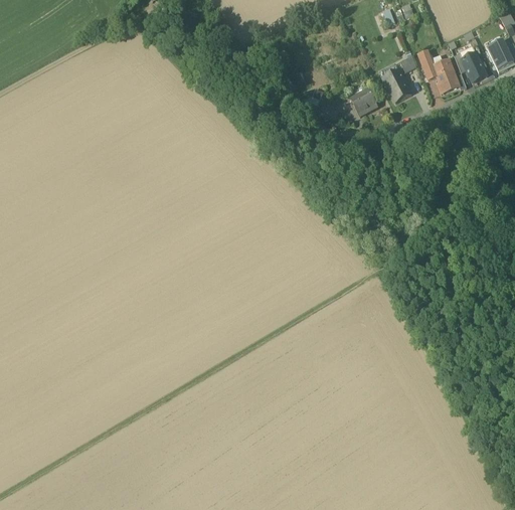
[(499,14),(505,25),(510,22),(513,21),(506,10),(499,14)]
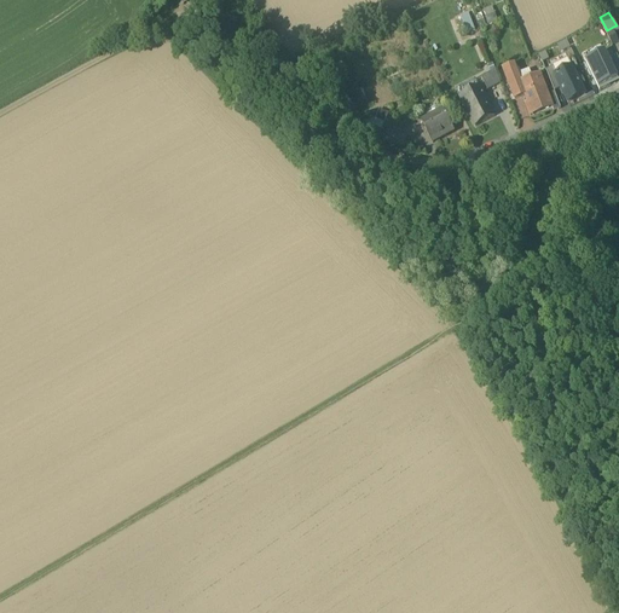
[(618,39),(613,27),(607,30),(613,42),(618,40),(618,39)]
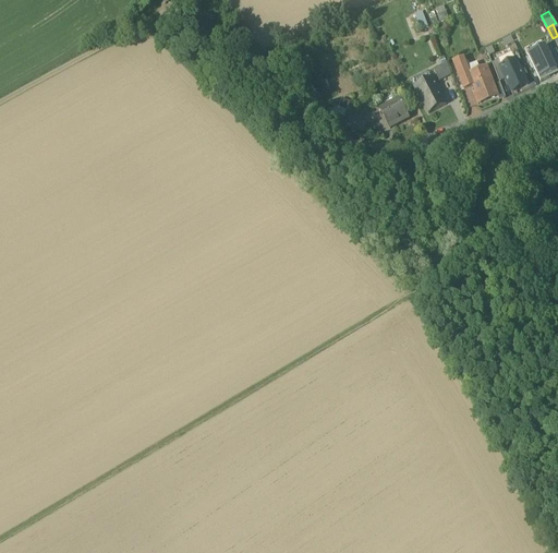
[(511,33),(502,36),(506,44),(513,39),(511,33)]
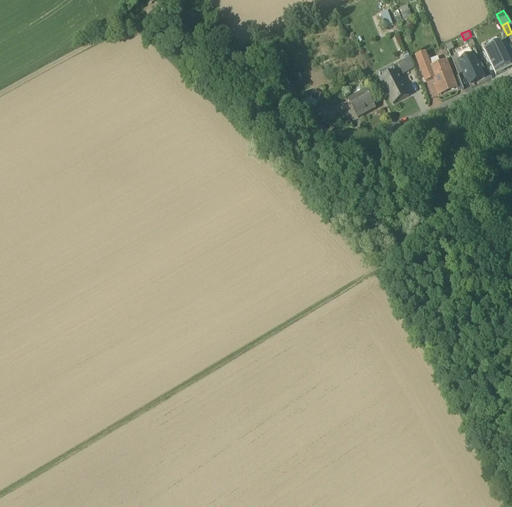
[(484,47),(496,71),(504,67),(503,65),(511,62),(503,45),(500,39),(484,47)]
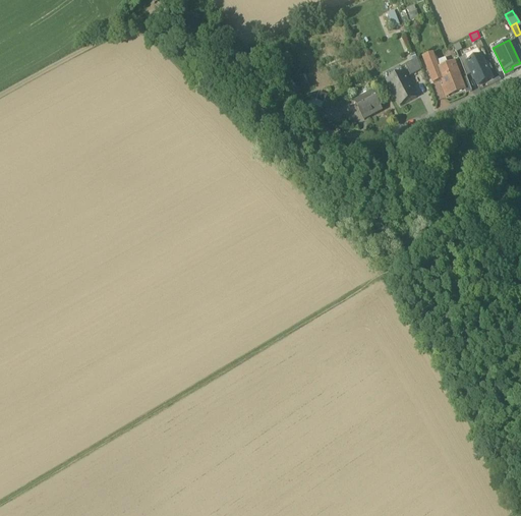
[(520,46),(519,43),(512,46),(520,63),(520,62),(520,46)]
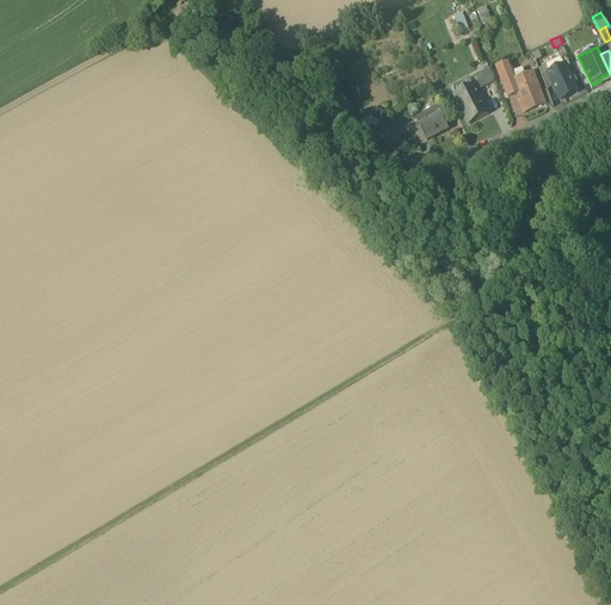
[(545,62),(549,69),(565,62),(561,55),(545,62)]
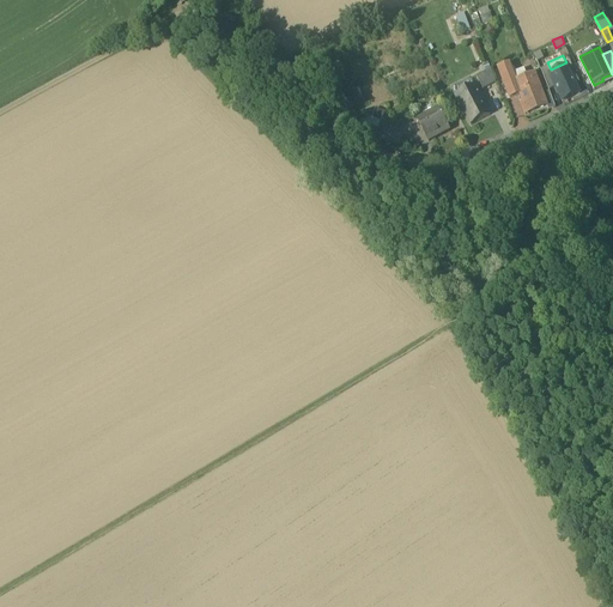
[(510,93),(520,90),(515,78),(516,77),(513,68),(509,59),(498,64),(510,93)]
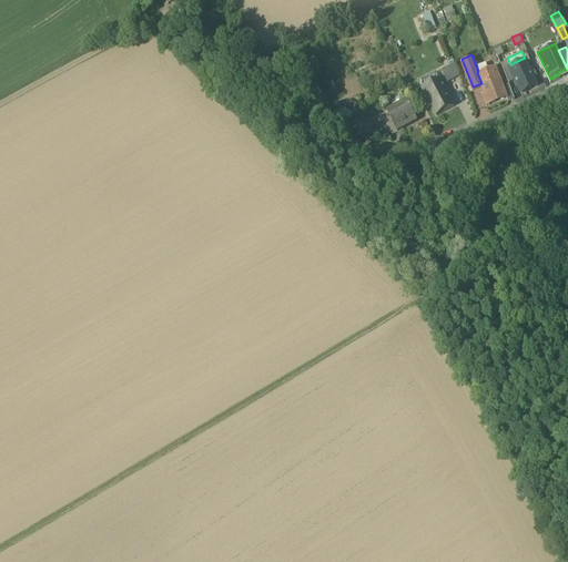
[(501,61),(508,80),(515,77),(515,75),(510,64),(507,58),(501,61)]
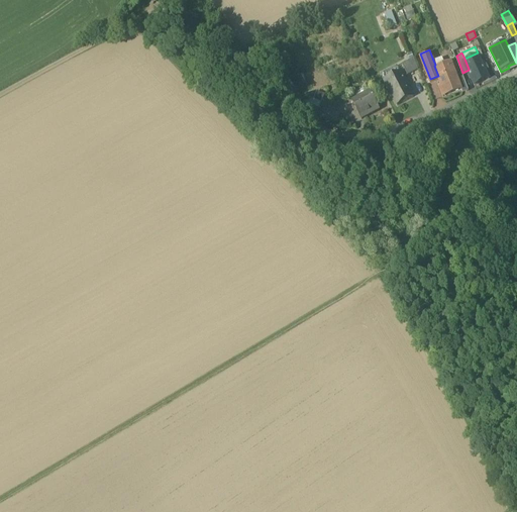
[(489,75),(478,53),(464,59),(469,69),(469,70),(475,82),(489,75)]
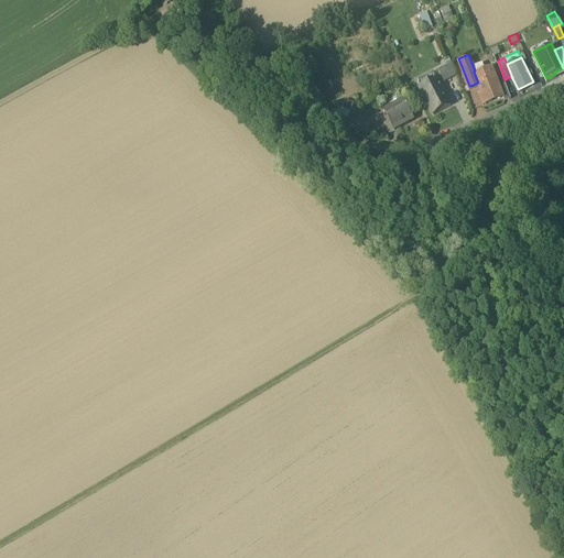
[(475,70),(485,67),(483,58),(472,63),(475,70)]
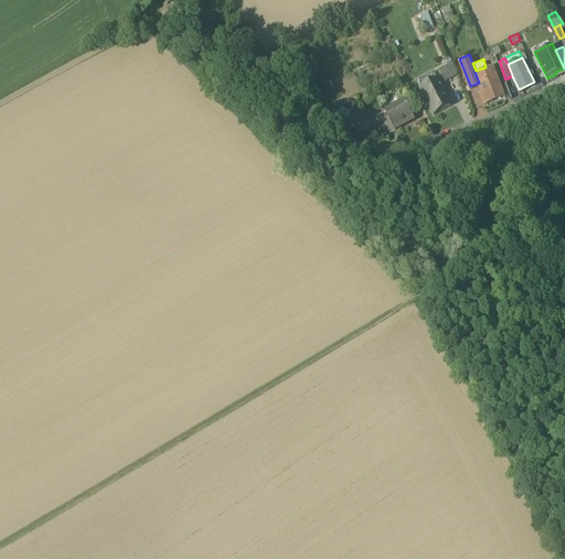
[(439,66),(445,78),(457,73),(452,60),(439,66)]
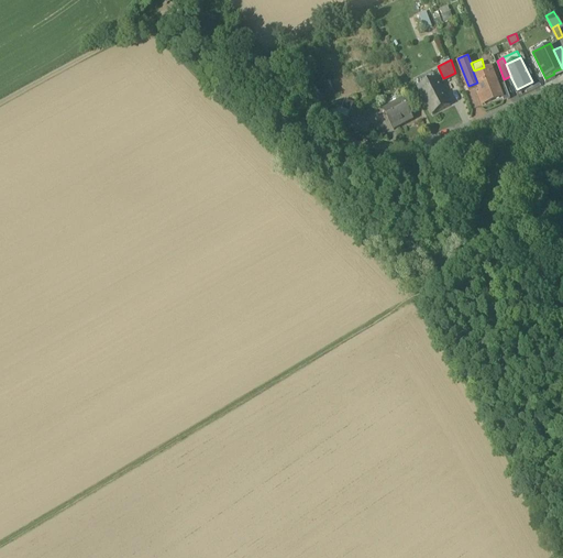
[(484,67),(474,70),(473,72),(477,83),(478,85),(484,100),(501,94),(503,93),(498,81),(492,64),(484,67)]
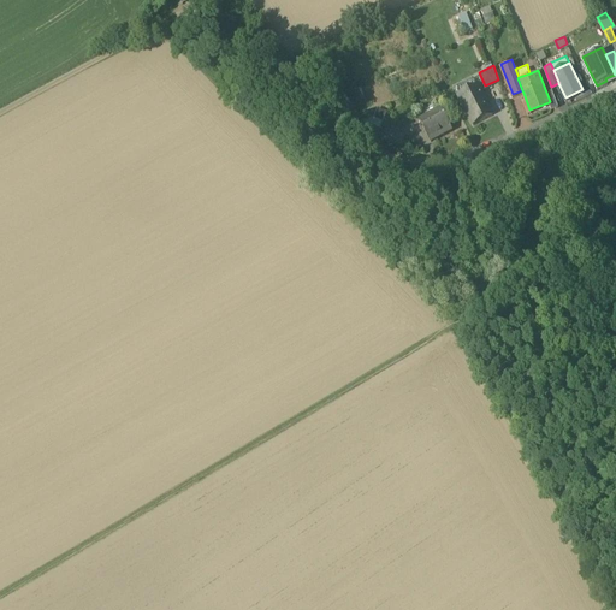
[(454,86),(473,122),(492,111),(473,75),(454,86)]
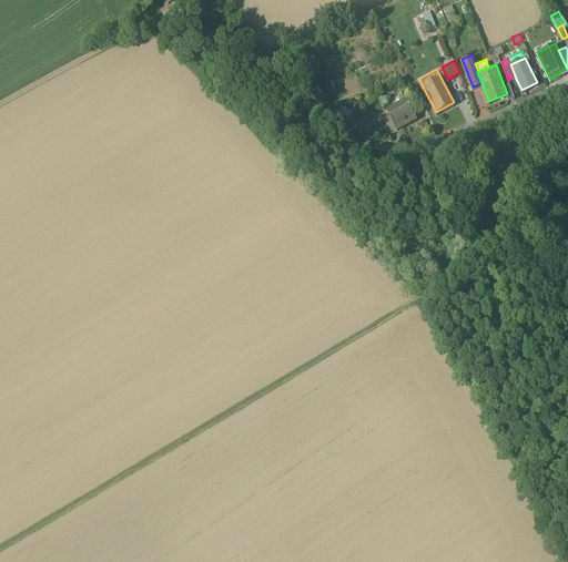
[(506,94),(508,98),(515,94),(508,80),(503,82),(507,93),(506,94)]
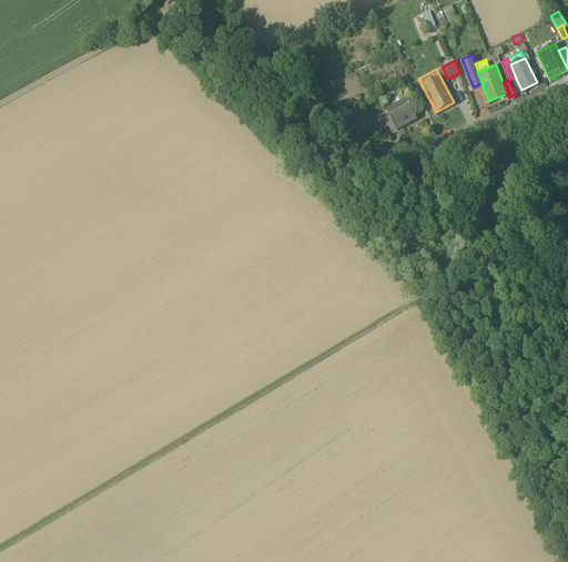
[(387,108),(395,124),(406,119),(407,121),(416,116),(406,98),(387,108)]
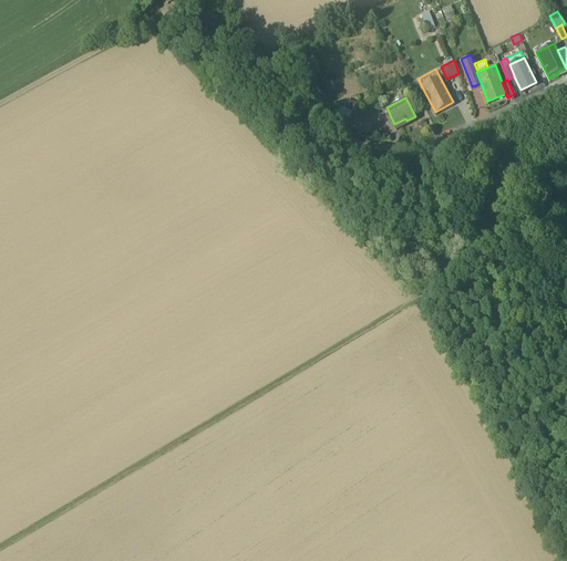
[(331,116),(348,122),(353,108),(343,105),(330,108),(331,116)]
